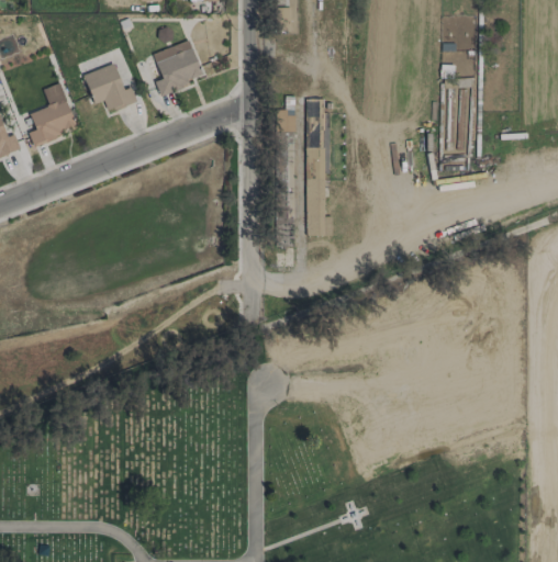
[(154,53),(163,79),(157,80),(162,94),(190,86),(189,80),(202,76),(191,41),(154,53)]
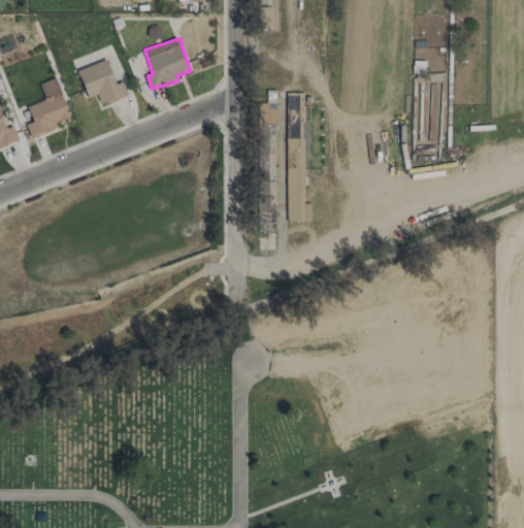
[(117,84),(108,60),(79,70),(89,98),(99,94),(103,105),(130,96),(124,81),(117,84)]
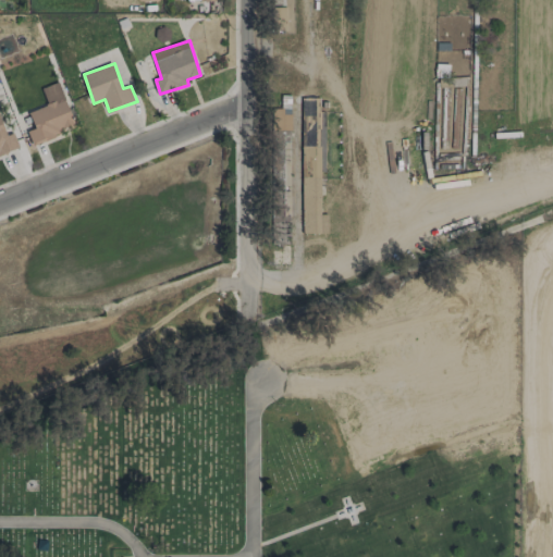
[(34,144),(77,127),(60,82),(44,88),(50,104),(31,112),(36,128),(29,131),(34,144)]
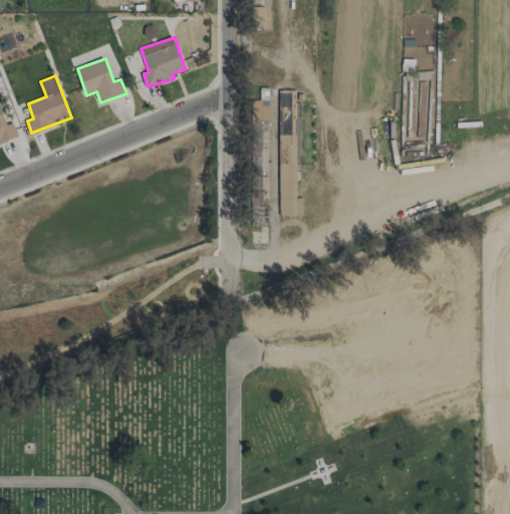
[(297,90),(280,90),(281,216),(304,215),(304,198),(298,198),(297,90)]
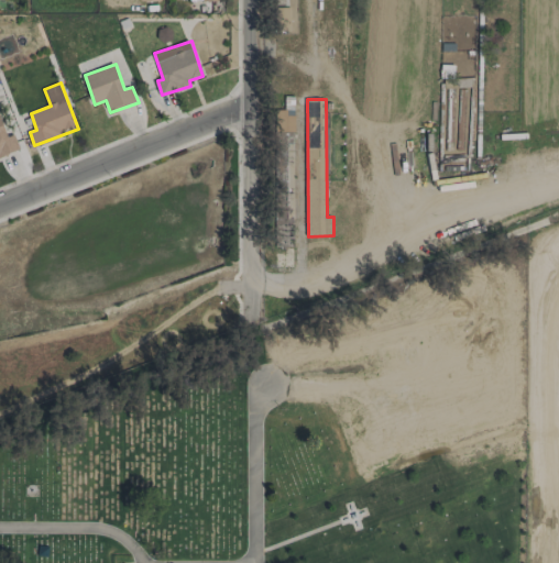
[(0,157),(22,150),(17,134),(8,138),(0,114),(0,157)]
